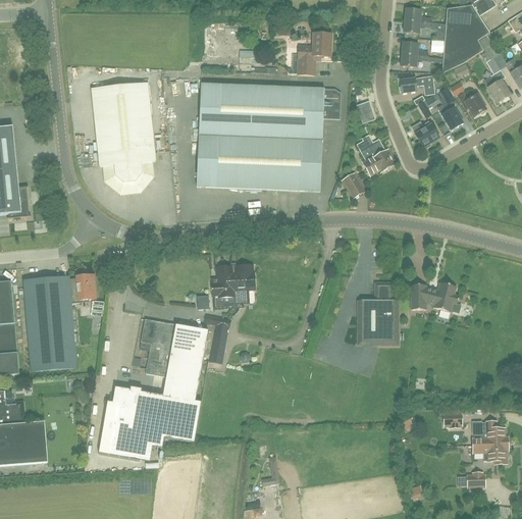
[(466,61),(483,49),(478,39),(489,32),(479,15),(496,4),(493,0),(477,0),(471,4),(447,8),(442,72),(466,61)]
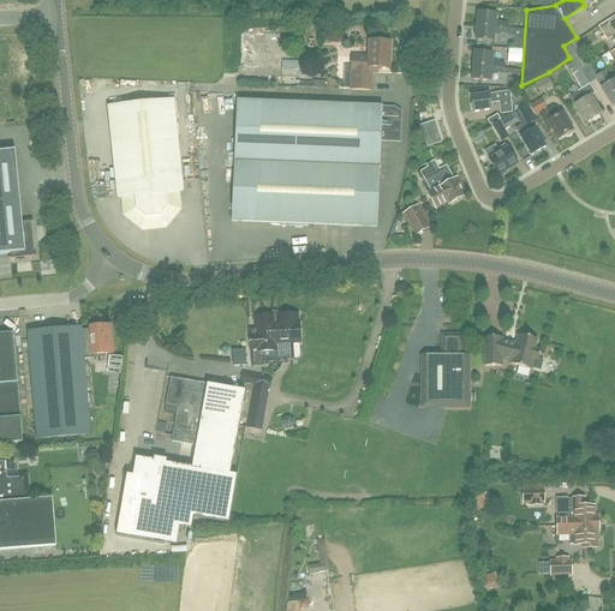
[(477,23),(507,25),(508,19),(496,19),(496,11),(478,9),(477,23)]
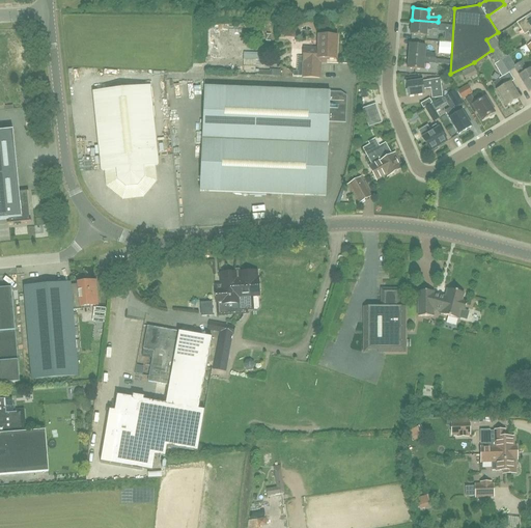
[(530,34),(530,19),(529,21),(525,15),(516,20),(525,32),(528,30),(530,34)]
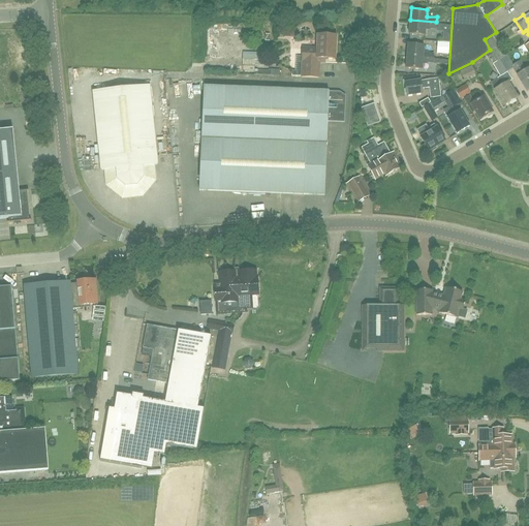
[(436,26),(436,22),(410,20),(409,31),(425,33),(426,26),(436,26)]
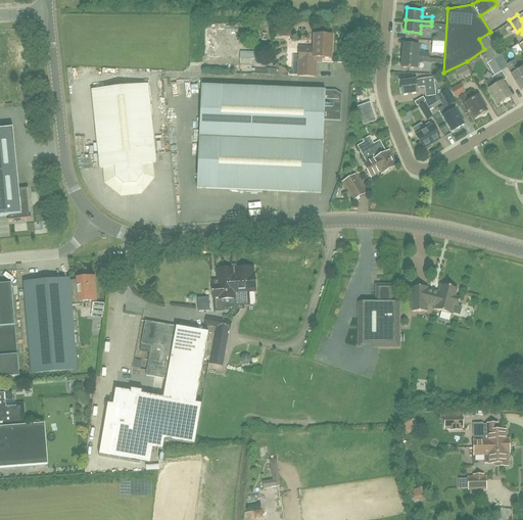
[(298,74),(315,74),(316,59),(317,59),(317,55),(330,55),(331,34),(315,33),(314,45),(299,45),(298,74)]
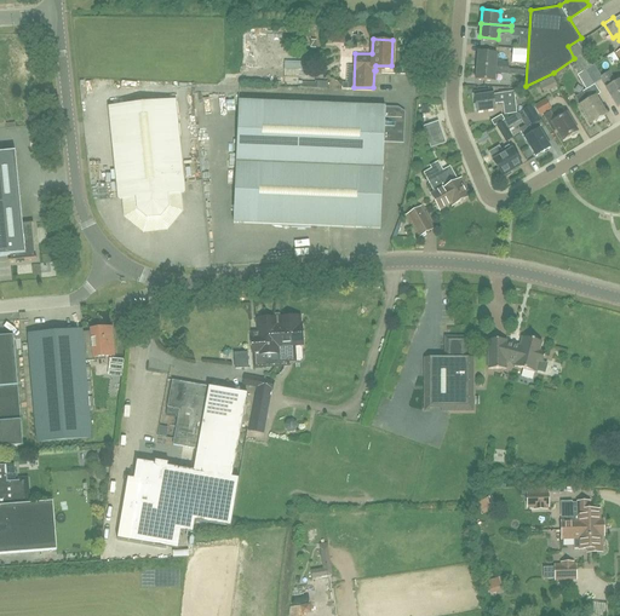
[(568,46),(583,68),(591,63),(578,40),(568,46)]
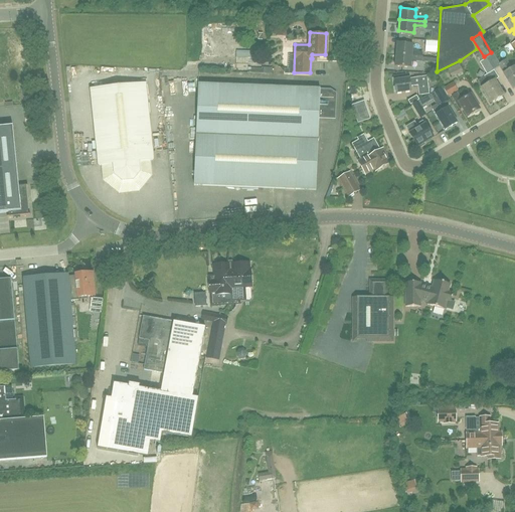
[(397,40),(396,52),(421,54),(422,49),(412,48),(413,42),(397,40)]
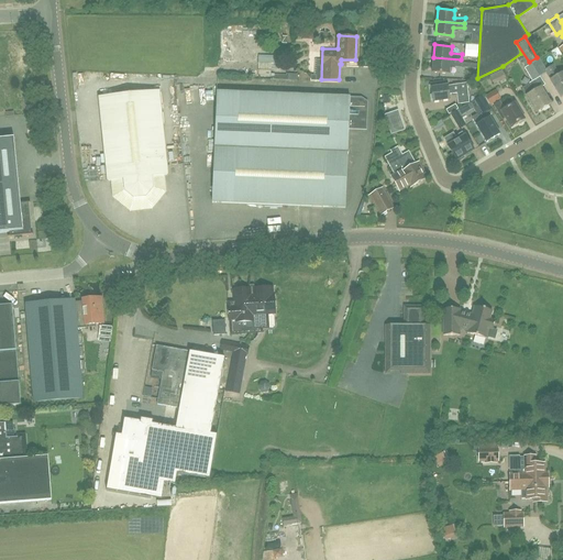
[(532,61),(540,74),(545,69),(561,95),(562,92),(562,69),(559,73),(553,63),(545,67),(540,56),(532,61)]
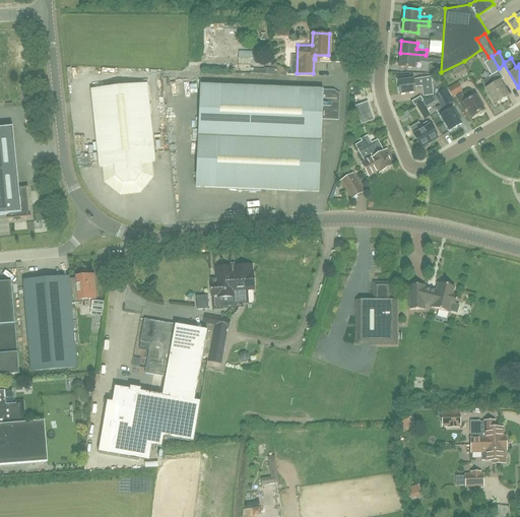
[(426,55),(400,53),(399,64),(414,66),(415,58),(426,59),(426,55)]
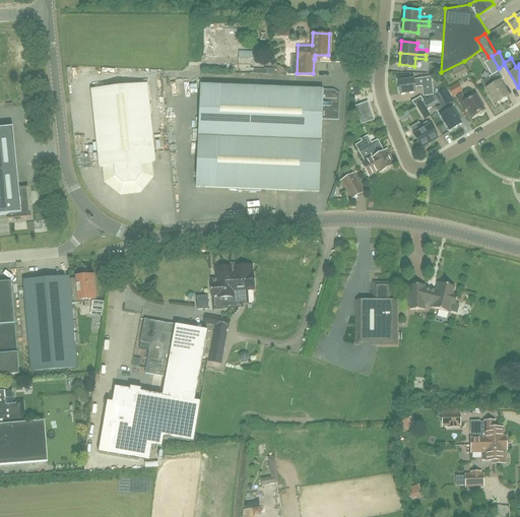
[(493,73),(489,75),(482,79),(488,86),(486,86),(496,101),(508,93),(499,79),(504,76),(499,68),(492,56),(484,61),(493,73)]
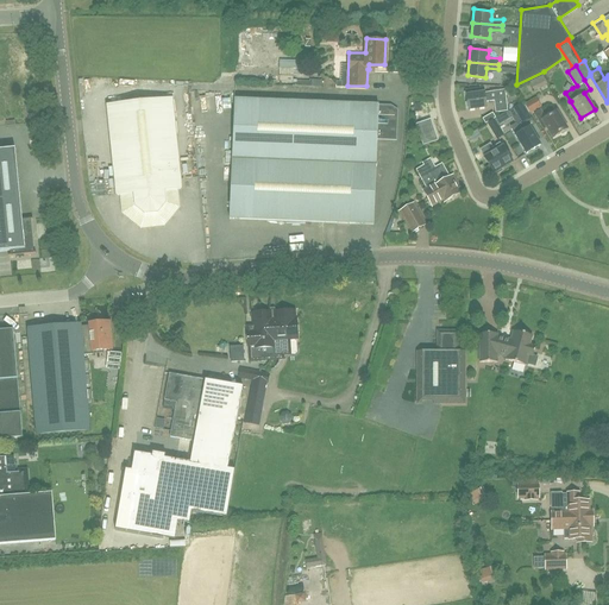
[(496,109),(508,108),(504,87),(484,89),(484,87),(476,88),(476,87),(466,88),(469,107),(487,105),(485,99),(494,98),(496,109)]
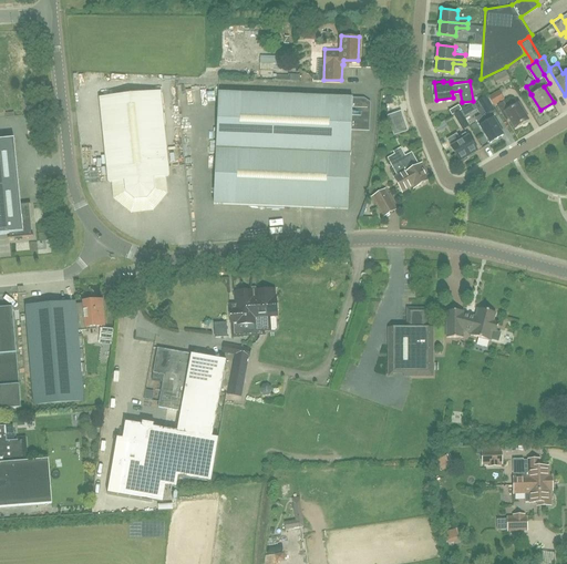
[(107,151),(164,145),(157,89),(102,94),(107,151)]
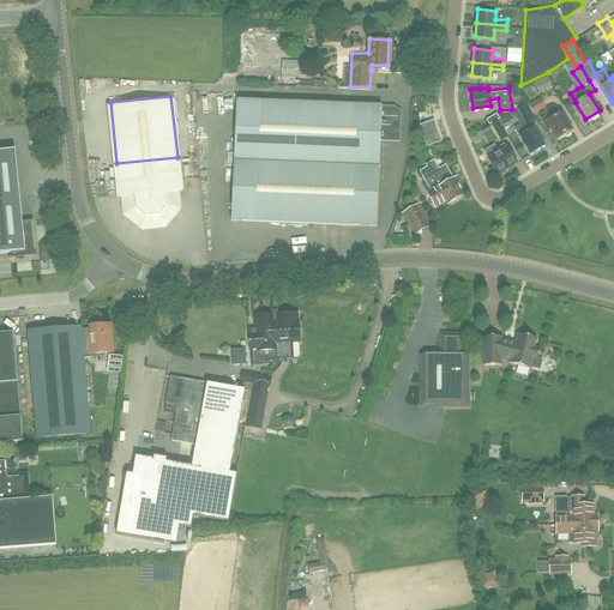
[(535,112),(546,106),(540,96),(529,102),(535,112)]
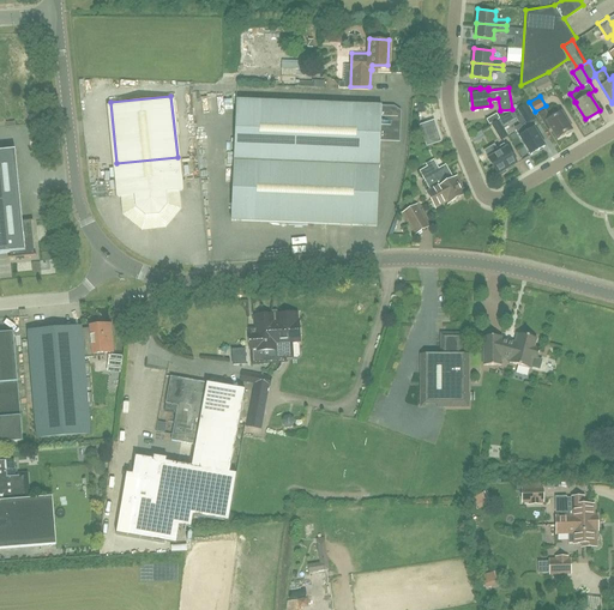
[(399,108),(392,106),(236,100),(232,218),(375,224),(379,138),(393,138),(398,136),(399,108)]
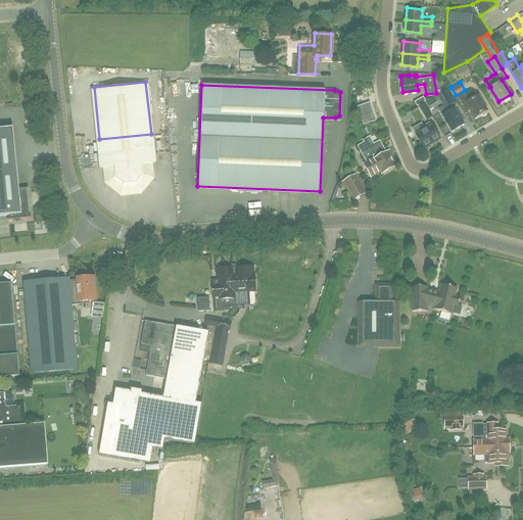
[(444,105),(449,102),(456,99),(448,87),(437,93),(444,105)]
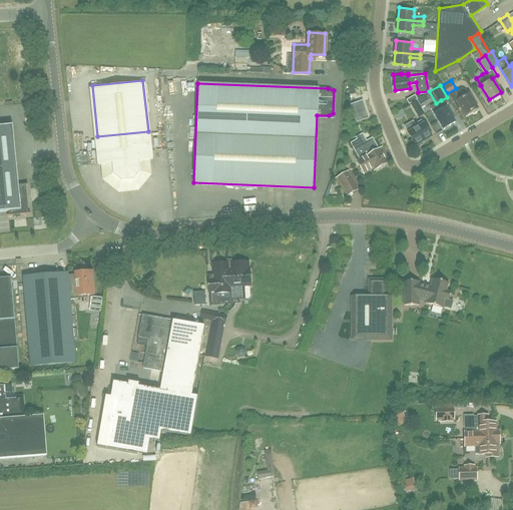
[(478,108),(477,106),(478,106),(469,91),(460,97),(456,90),(450,93),(456,102),(458,101),(465,113),(472,109),(473,111),(478,108)]
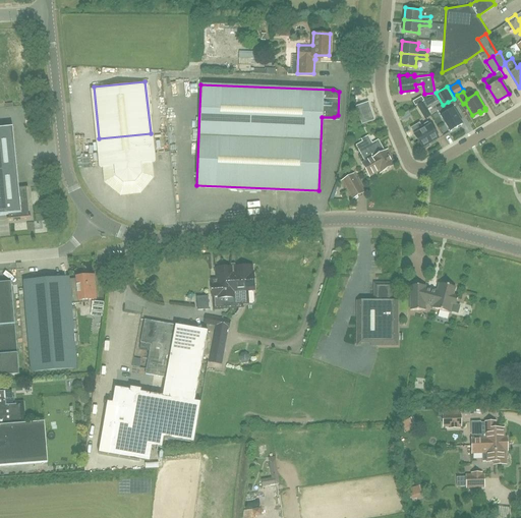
[(362,122),(374,118),(368,101),(356,105),(362,122)]
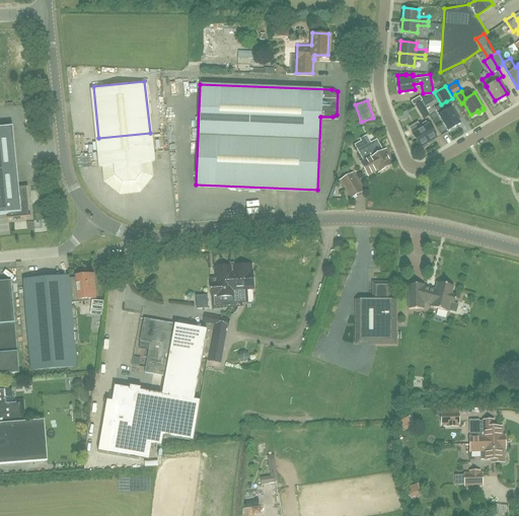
[(422,100),(417,103),(426,119),(431,116),(422,100)]
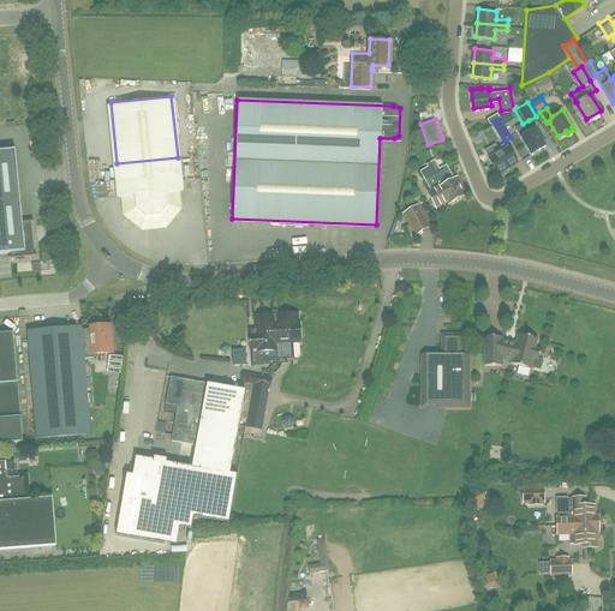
[(535,126),(533,127),(529,120),(523,124),(517,127),(531,153),(545,144),(535,126)]
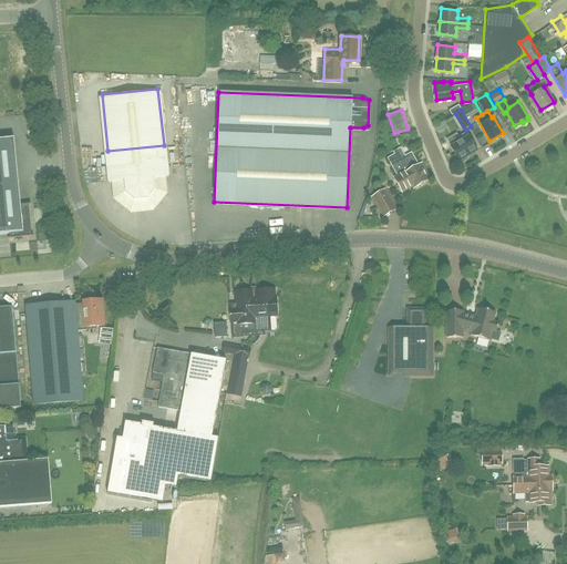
[(467,157),(466,155),(476,149),(467,134),(465,131),(459,134),(456,131),(446,136),(450,142),(456,152),(454,154),(459,162),(467,157)]
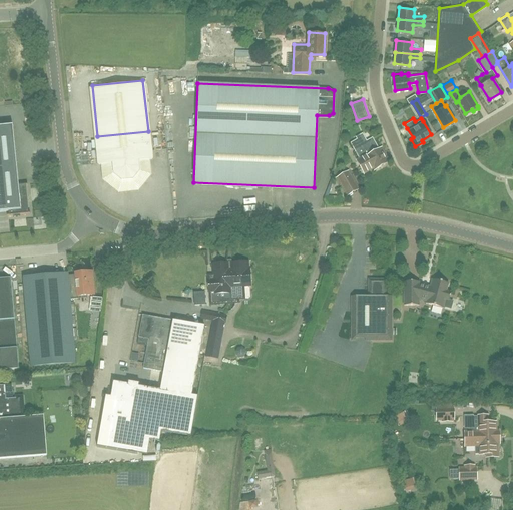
[(7,213),(20,211),(30,210),(30,209),(29,210),(26,182),(28,182),(28,181),(19,182),(12,122),(0,123),(0,209),(9,208),(9,212),(7,212),(7,213)]
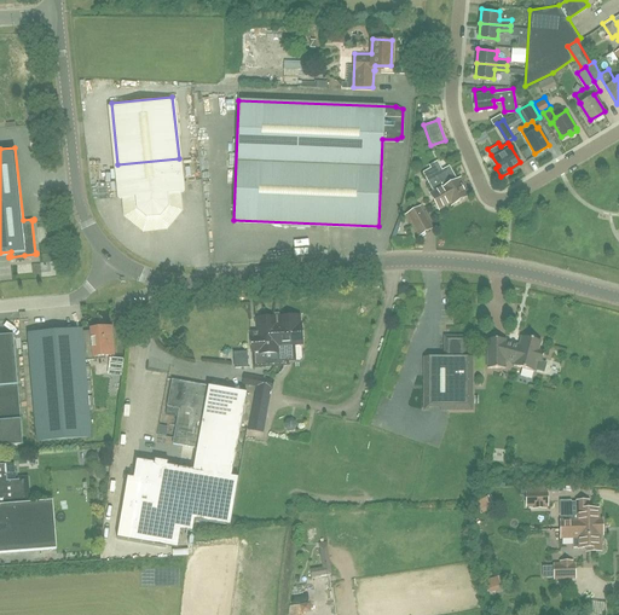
[(181,190),(179,158),(117,164),(121,196),(136,193),(137,207),(148,215),(160,214),(168,203),(167,191),(181,190)]
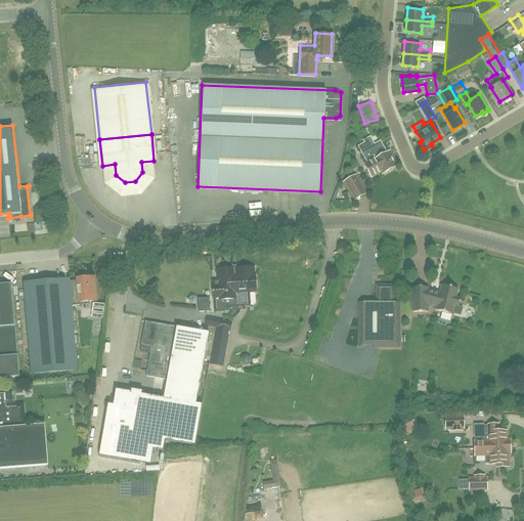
[(395,165),(391,157),(393,156),(390,150),(388,152),(387,150),(386,150),(380,139),(369,145),(366,140),(358,144),(368,161),(364,163),(372,174),(382,169),(383,172),(395,165)]
